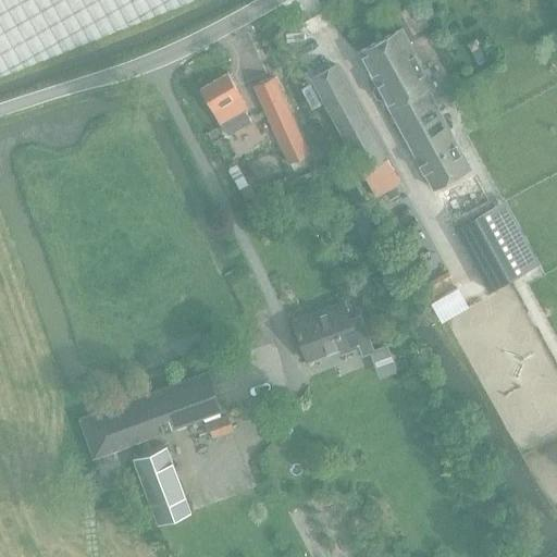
[(0,0),(0,74),(190,0),(0,0)]
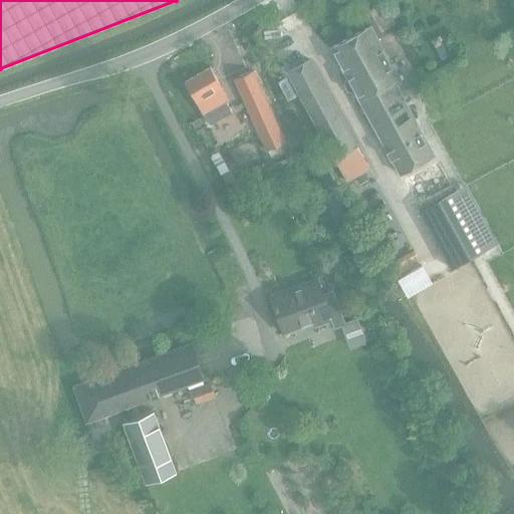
[(399,173),(432,154),(398,91),(403,88),(367,26),(329,46),(346,77),(343,82),(347,91),(353,91),(399,173)]
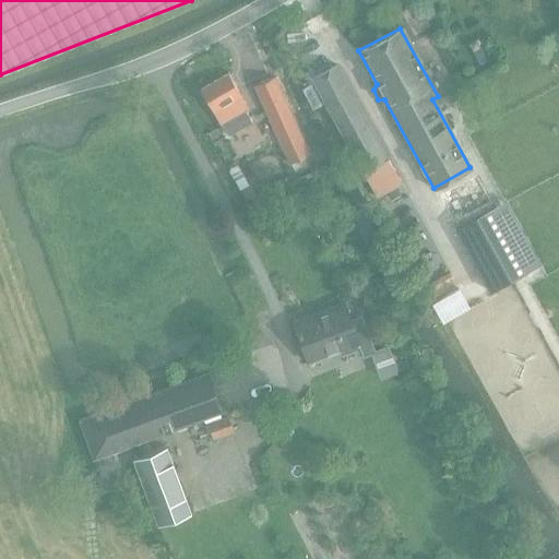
[(376,197),(399,182),(334,63),(310,78),(312,83),(323,103),(376,197)]
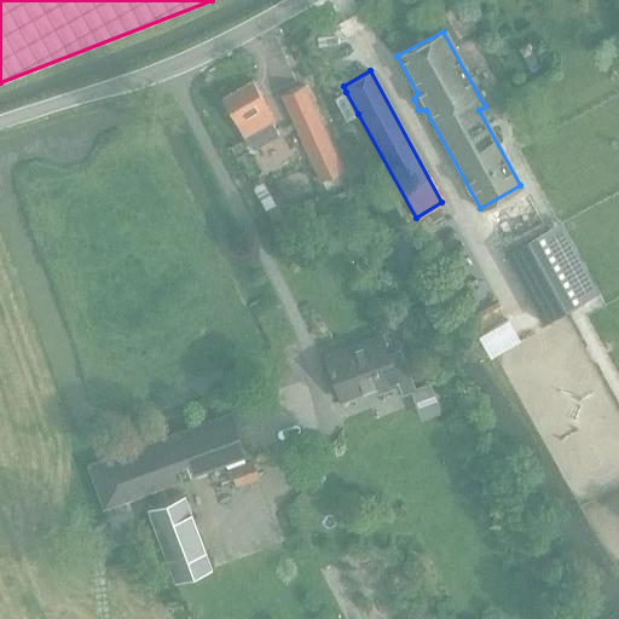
[(278,134),(271,122),(275,120),(252,81),(221,98),(244,138),(246,137),(253,150),(278,134)]
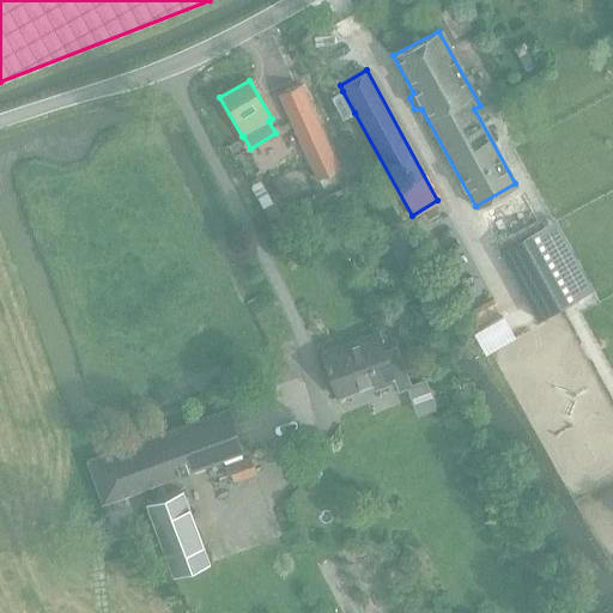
[(281,96),(317,178),(339,169),(302,86),(281,96)]
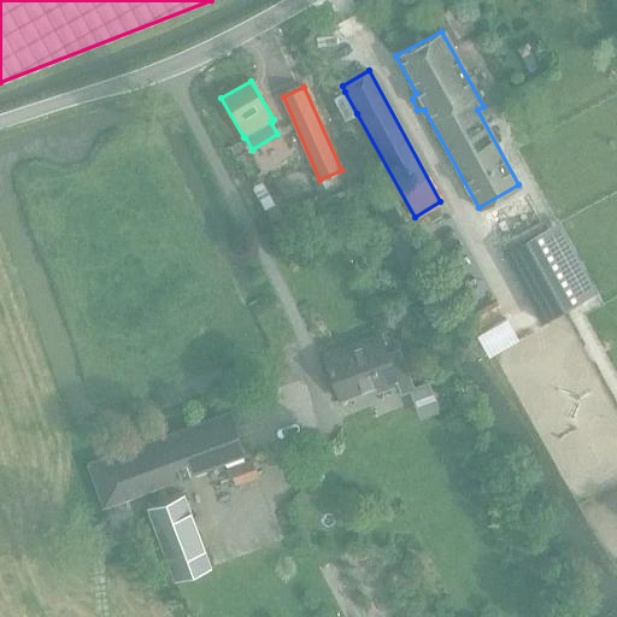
[(345,92),(334,99),(346,119),(357,113),(345,92)]
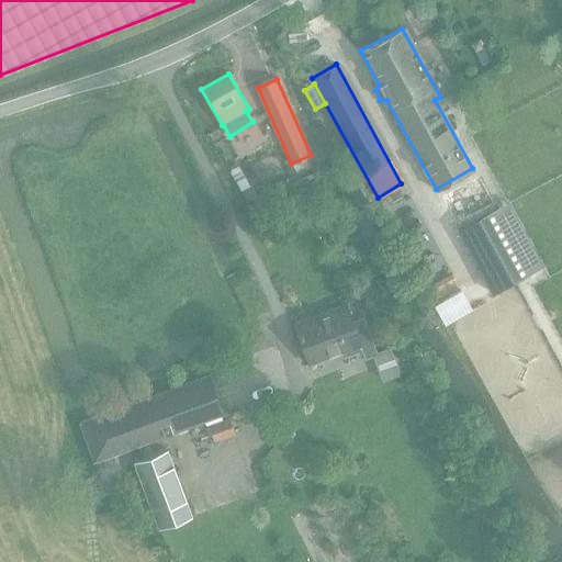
[(250,186),(240,191),(247,203),(257,198),(250,186)]
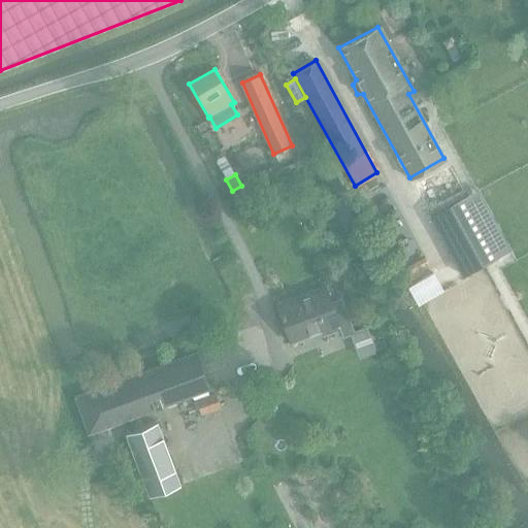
[(468,195),(430,216),(462,275),(476,267),(501,255),(470,197),(468,195)]
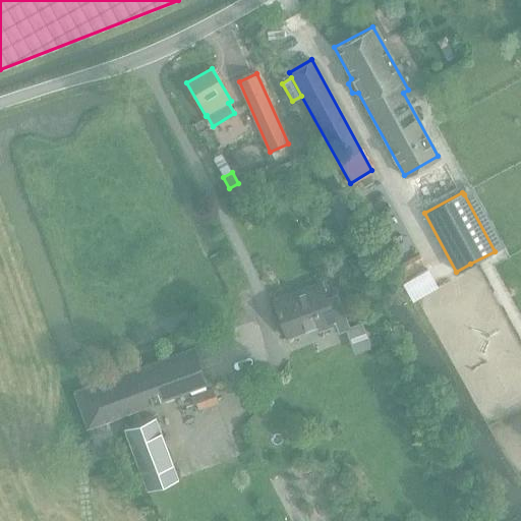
[(320,283),(274,300),(286,333),(288,338),(319,327),(320,331),(335,326),(336,327),(338,333),(345,330),(349,328),(349,327),(337,294),(326,297),(321,283),(320,283)]
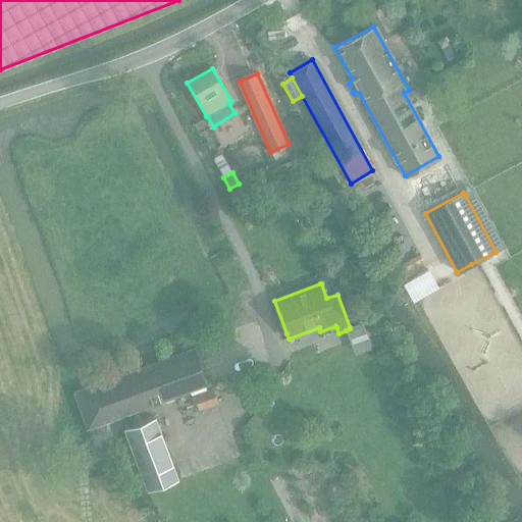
[(206,384),(193,349),(73,393),(86,428),(189,390),(193,395),(199,409),(216,403),(212,389),(209,387),(205,389),(204,385),(206,384)]
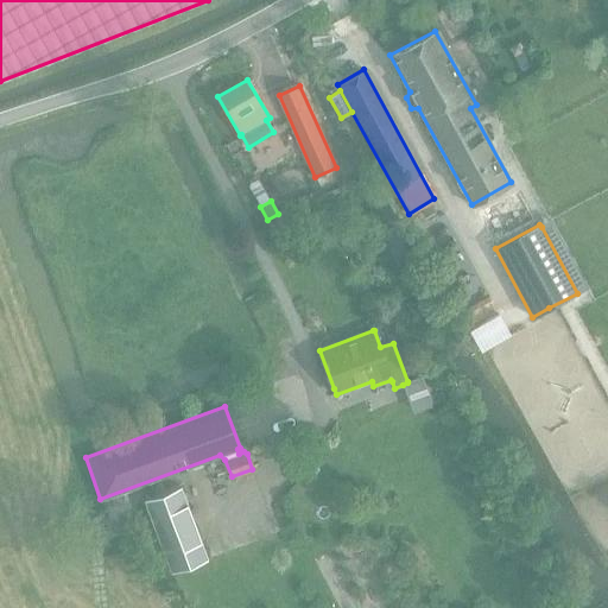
[(170,570),(204,557),(179,488),(145,500),(170,570)]
